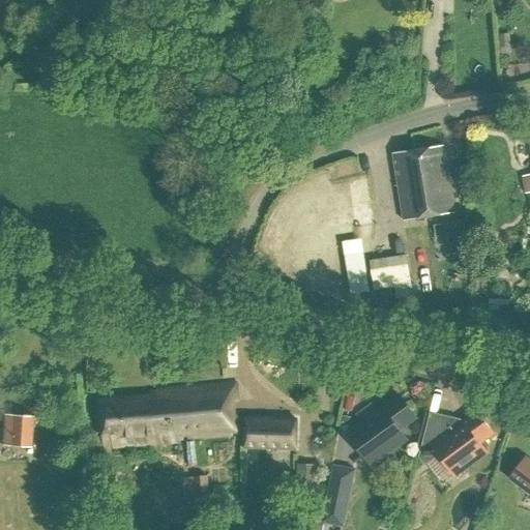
[(509,34),(499,34),(500,47),(510,47),(509,34)]
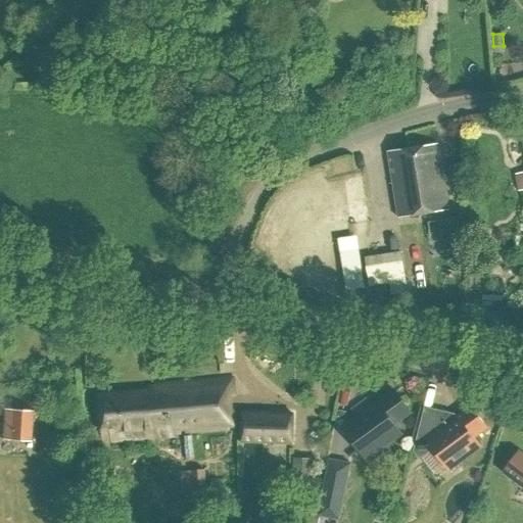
[(448,210),(437,143),(389,151),(399,218),(448,210)]
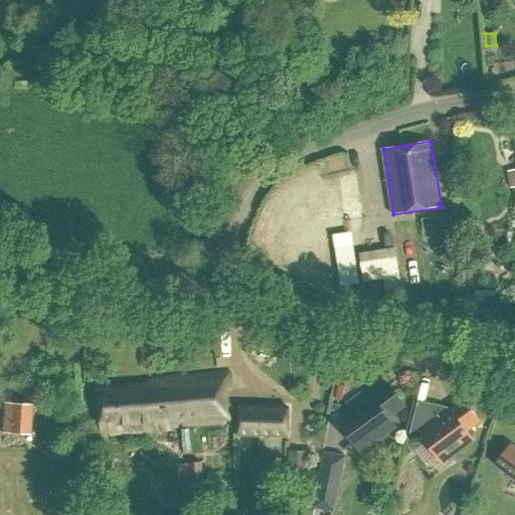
[(442,164),(445,178),(456,176),(454,162),(442,164)]
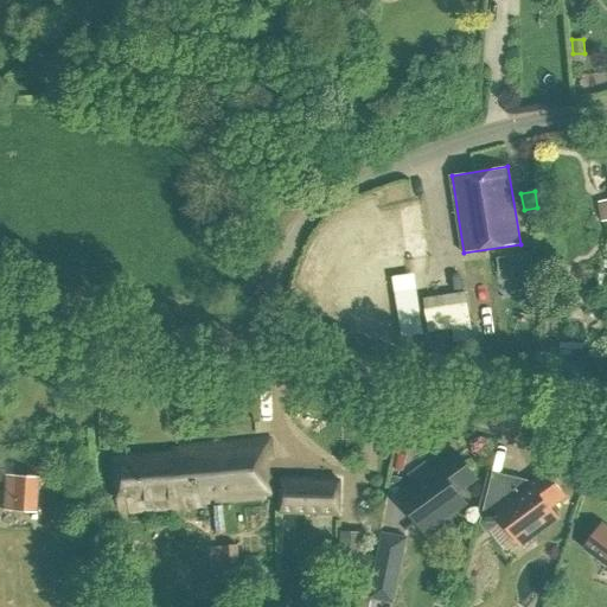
[(535,276),(519,279),(523,298),(538,295),(535,276)]
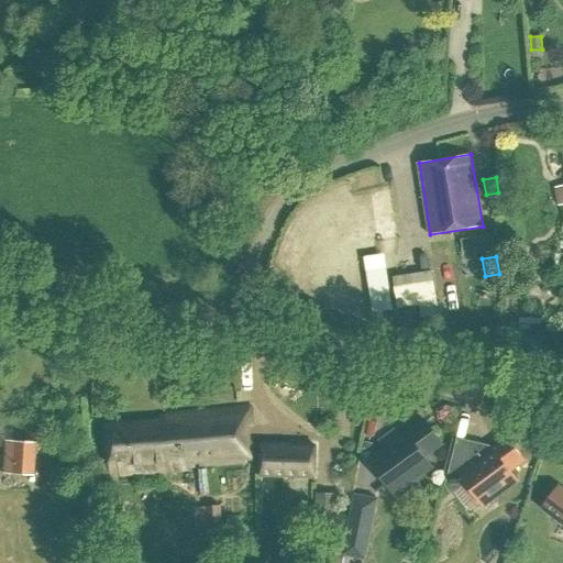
[(387,271),(366,274),(373,312),(393,309),(387,271)]
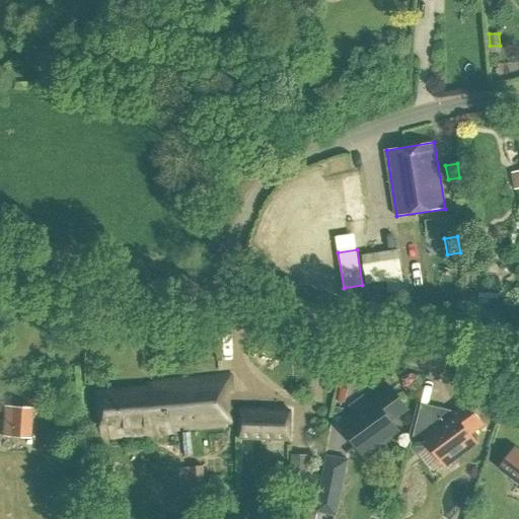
[(397,250),(363,255),(367,285),(387,282),(389,293),(403,291),(397,250)]
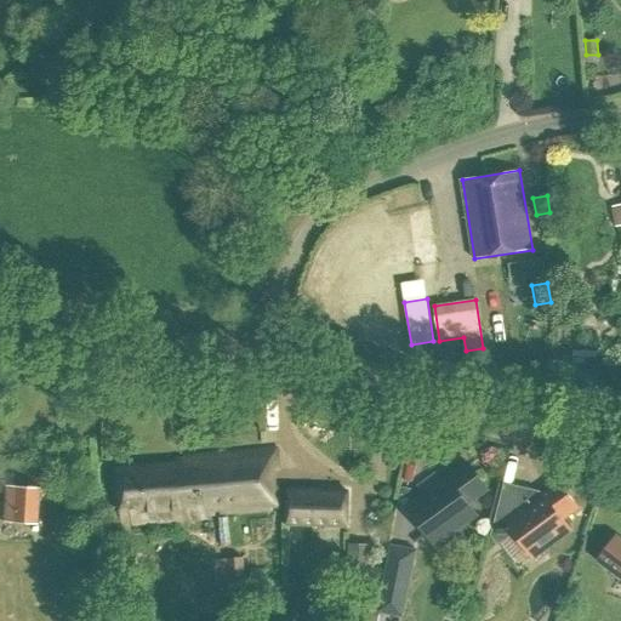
[(200,514),(286,508),(286,491),(284,490),(284,489),(277,490),(274,469),(280,468),(279,450),(183,456),(183,460),(176,461),(177,465),(117,468),(121,525),(201,519),(200,514)]
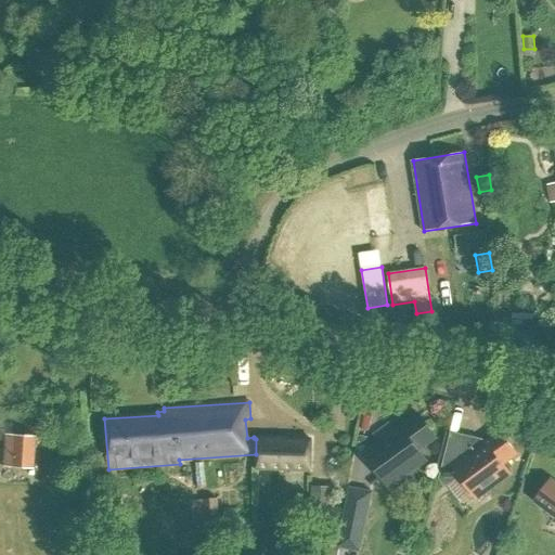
[(374,438),(378,443),(364,454),(389,488),(427,460),(418,449),(435,437),(418,415),(396,433),(390,426),(374,438)]
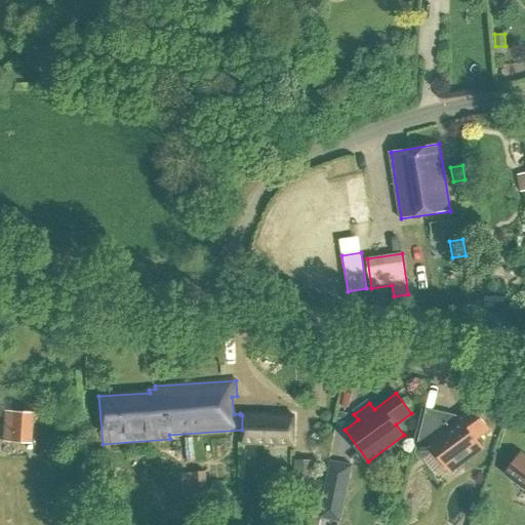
[(429,443),(450,472),(483,447),(476,438),(489,429),(474,408),(452,425),(449,421),(447,420),(448,415),(428,409),(419,440),(429,443)]
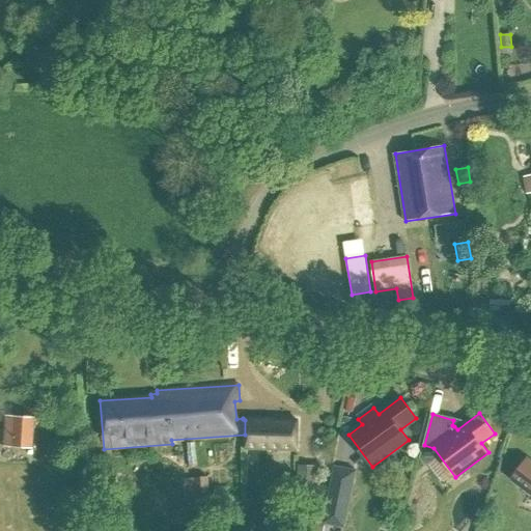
[(15,417),(12,439),(34,441),(35,418),(15,417)]
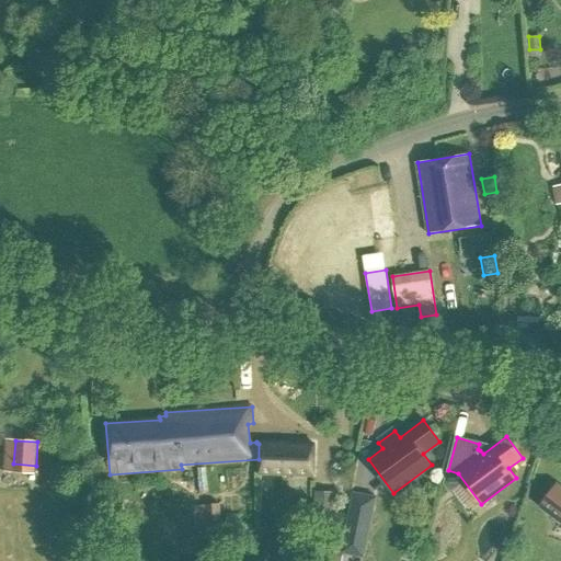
[(259,444),(259,459),(258,473),(313,476),(315,446),(259,444)]
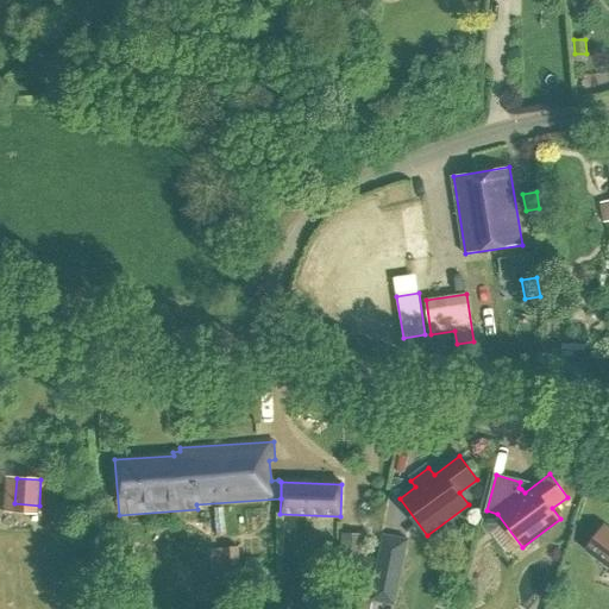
[(308,538),(300,518),(282,526),(290,545),(308,538)]
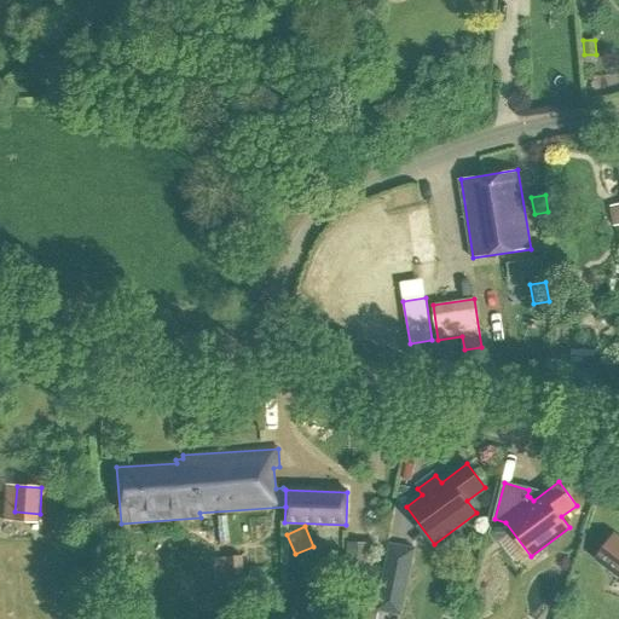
[(618,538),(615,536),(597,560),(618,576),(618,538)]
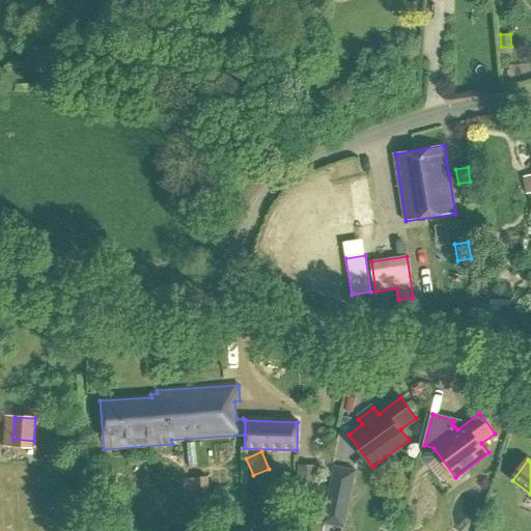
[(298,465),(297,508),(319,508),(320,466),(298,465)]
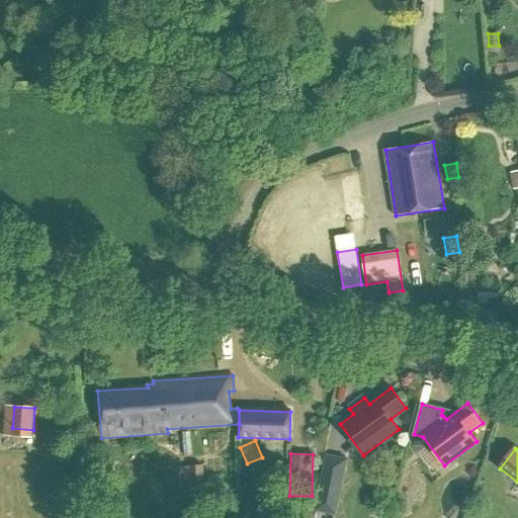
[(327,455),(325,466),(317,510),(336,514),(346,459),(337,457),(327,455)]
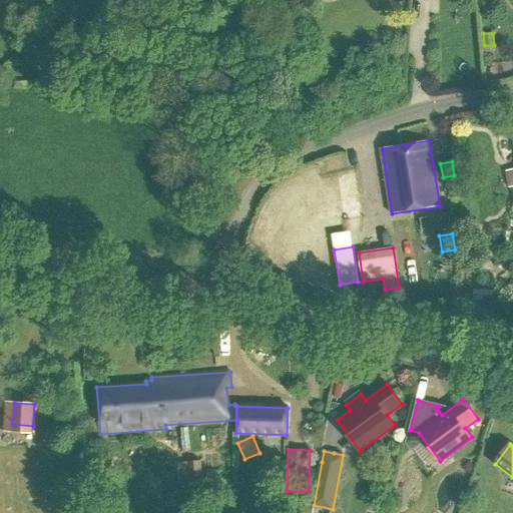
[(201,461),(189,461),(190,483),(202,482),(201,461)]
